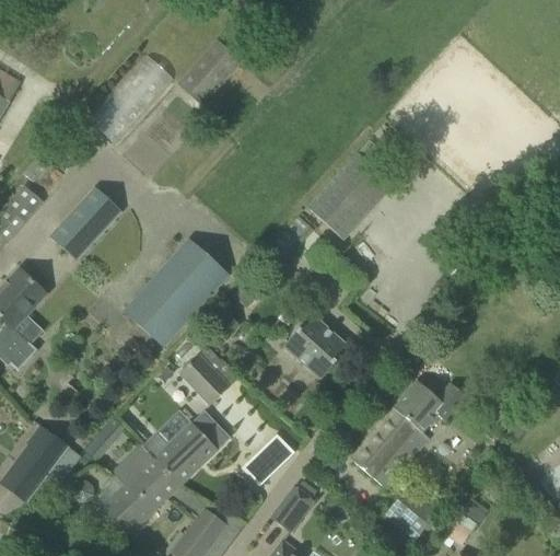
[(176,82),(201,105),(241,61),(216,38),(176,82)]
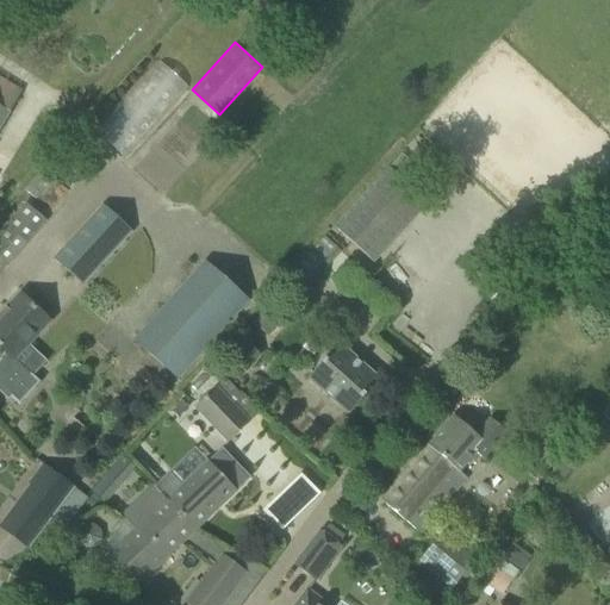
[(160,57),(93,129),(124,156),(188,85),(160,57)]
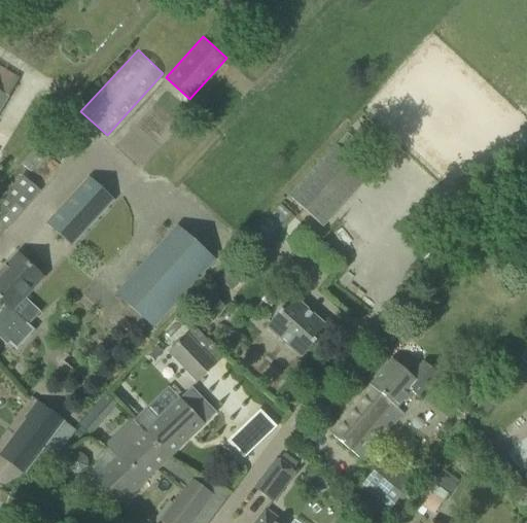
[(0,107),(19,76),(0,65),(0,107)]
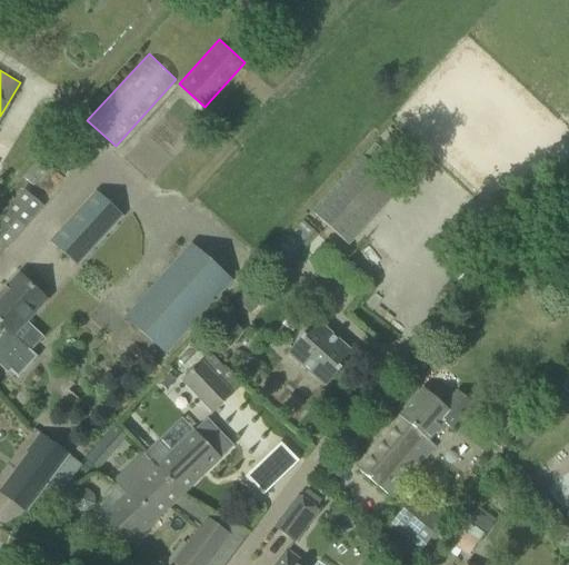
[(311,209),(348,244),(399,187),(361,154),(311,209)]
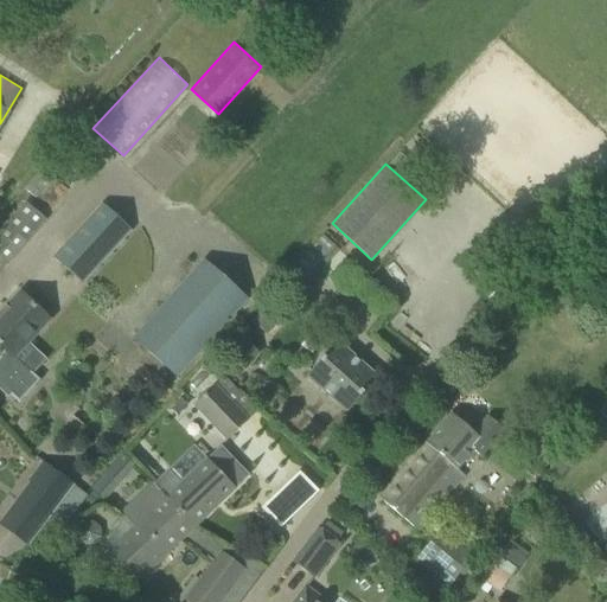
[(1,228),(0,229),(0,256),(8,263),(11,261),(21,247),(46,217),(25,199),(1,228)]
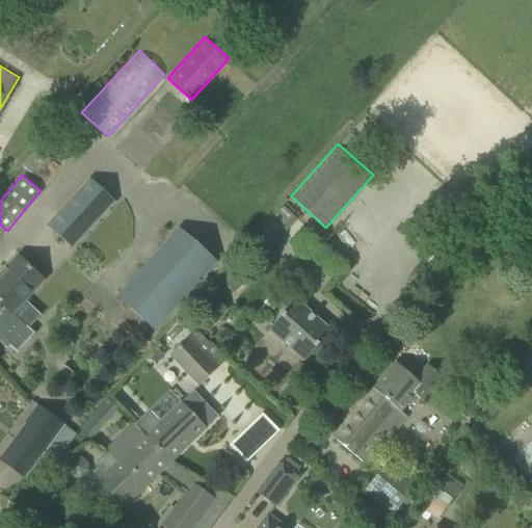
[(48,222),(72,245),(114,199),(89,177),(48,222)]
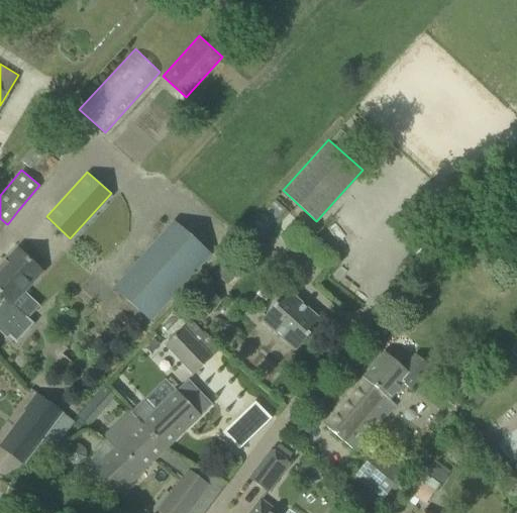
[(112,285),(150,320),(212,252),(174,217),(112,285)]
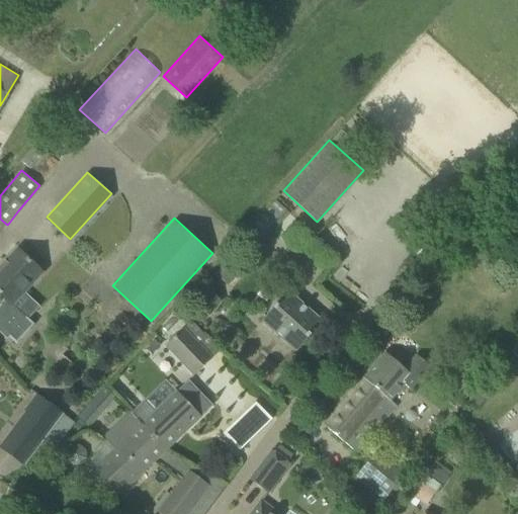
[(0,292),(4,296),(0,301),(0,325),(16,341),(33,322),(12,302),(24,288),(41,270),(32,262),(17,248),(0,266),(0,292)]
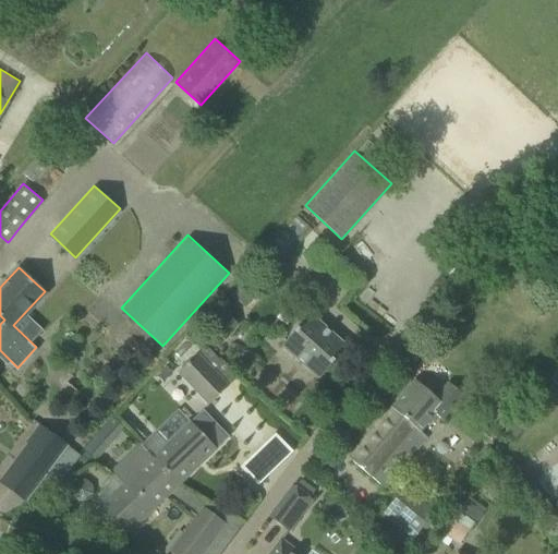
[(281,344),(318,376),(348,344),(311,311),(281,344)]
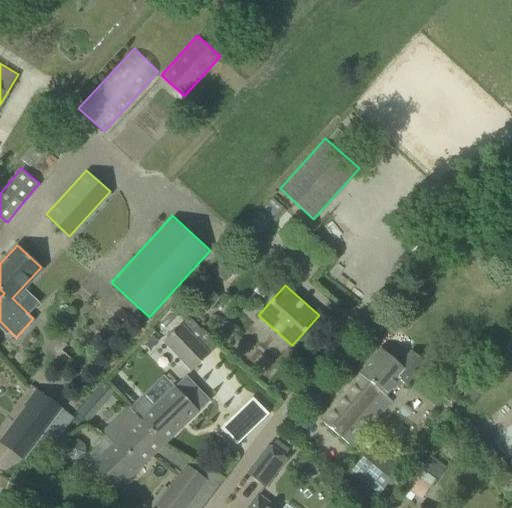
[(162,340),(191,370),(209,352),(182,322),(162,340)]
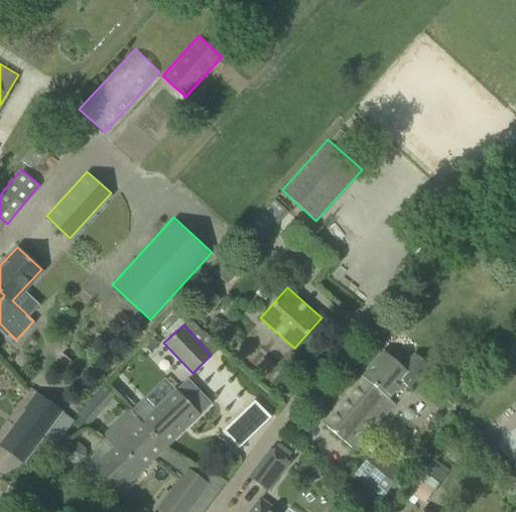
[(324,422),(355,449),(368,433),(395,401),(389,396),(402,379),(408,384),(427,362),(414,351),(402,365),(383,349),(362,374),(363,375),(324,422)]
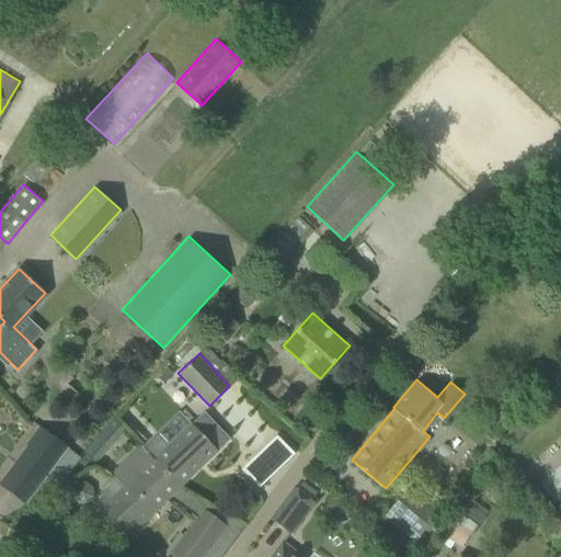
[(98,434),(109,444),(124,428),(113,417),(98,434)]
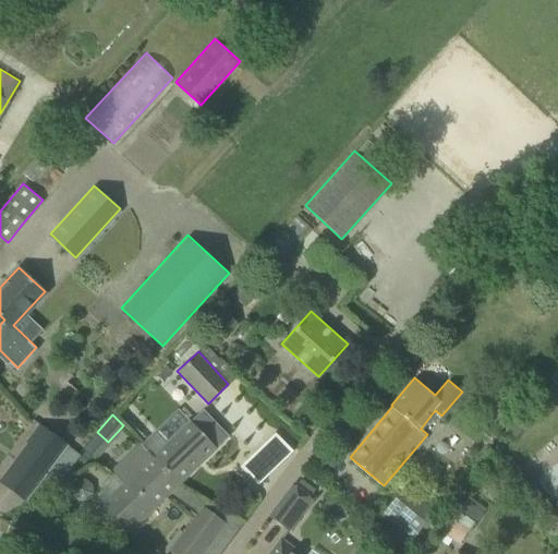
[(123,484),(100,506),(125,533),(216,447),(202,431),(191,420),(168,442),(156,430),(142,444),(141,442),(110,470),(123,484)]
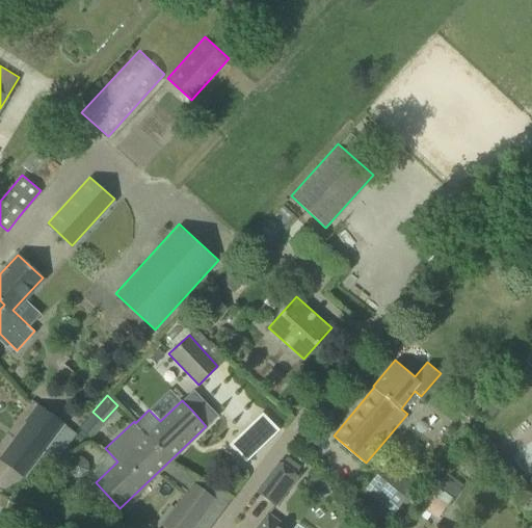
[(27,421),(0,456),(25,476),(37,459),(65,423),(38,403),(26,420),(27,421)]
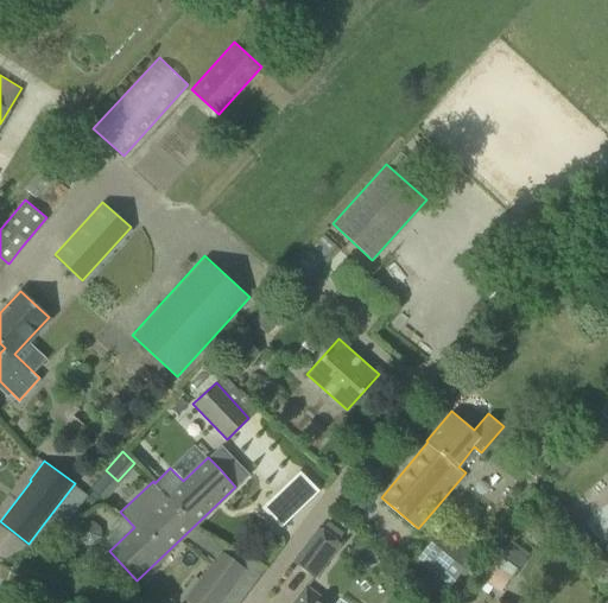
[(88,494),(75,483),(43,525),(57,535),(88,494)]
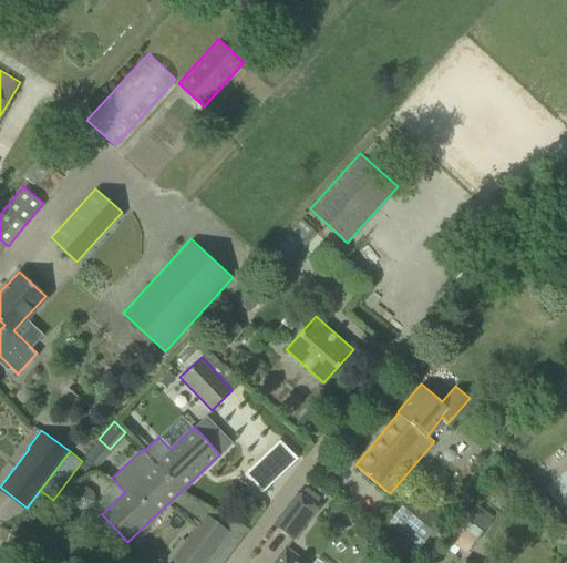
[(415,549),(442,517),(412,490),(391,512),(383,522),(415,549)]
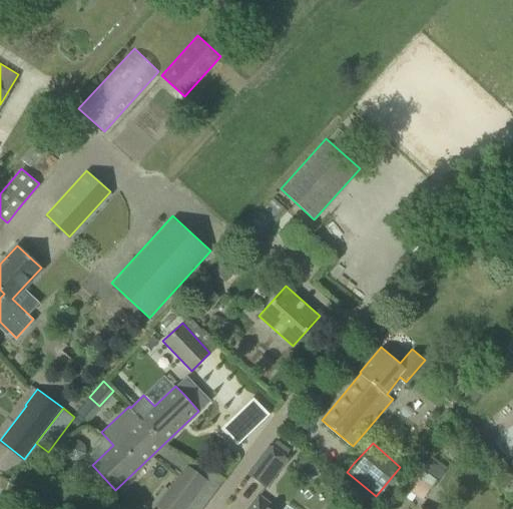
[(247,473),(265,486),(287,457),(269,444),(247,473)]
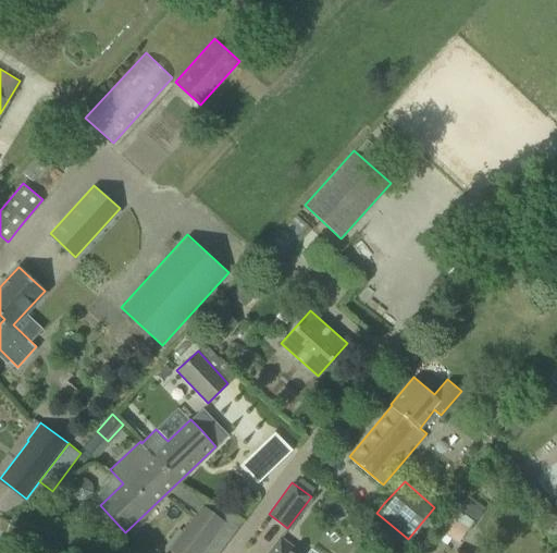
[(180,552),(217,552),(244,519),(208,499),(171,545),(180,552)]
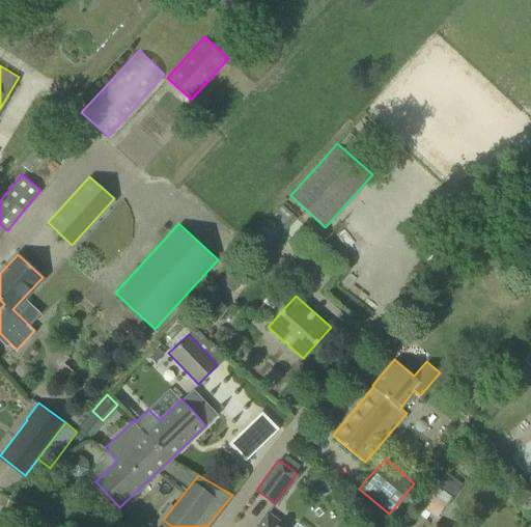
[(419,501),(438,514),(451,495),(432,481),(419,501)]
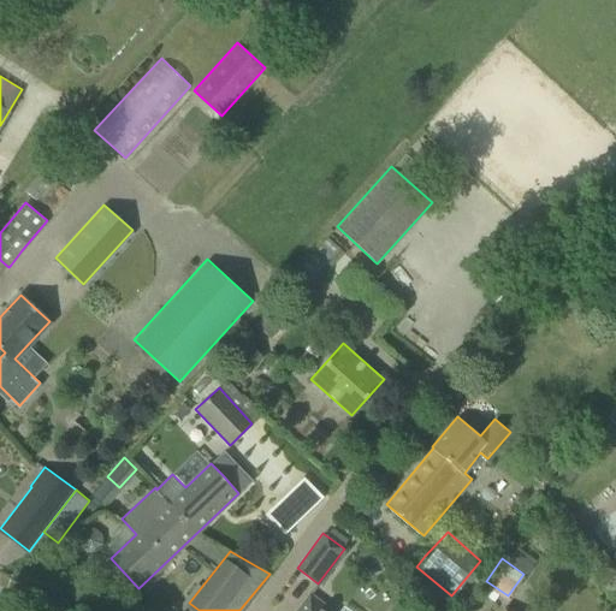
[(295,610),(335,610),(309,592),(295,610)]
